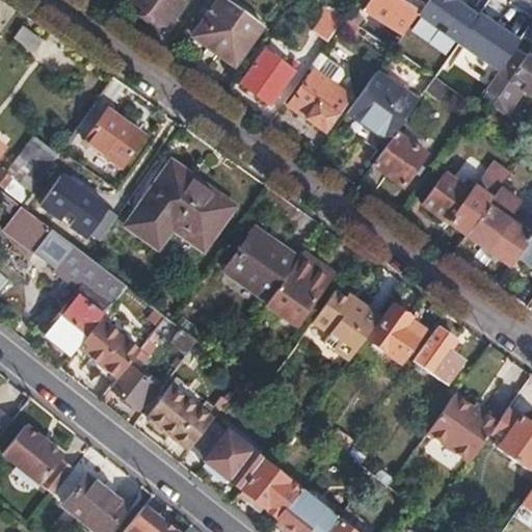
[(132,0),(132,1),(165,24),(182,0),(132,0)]
